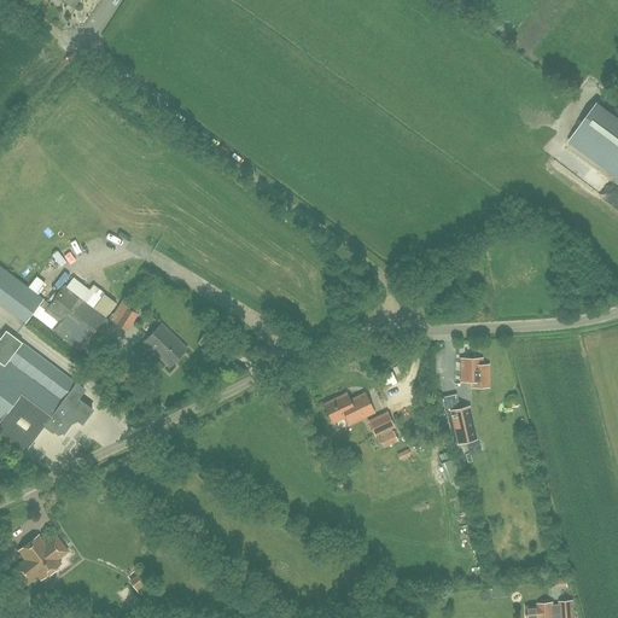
[(617,120),(598,105),(569,143),(617,179),(617,120)]
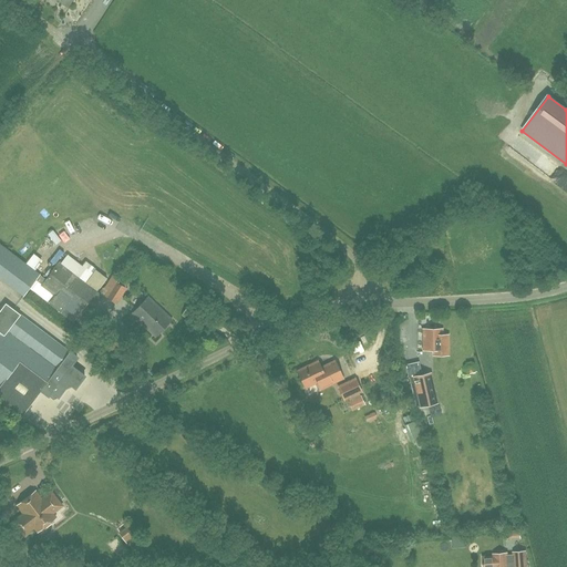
[(0,277),(24,296),(40,275),(0,244),(0,277)]
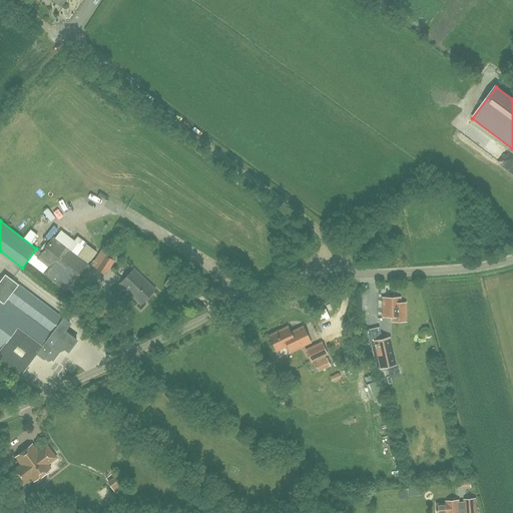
[(138,229),(146,234),(149,230),(141,225),(138,229)]
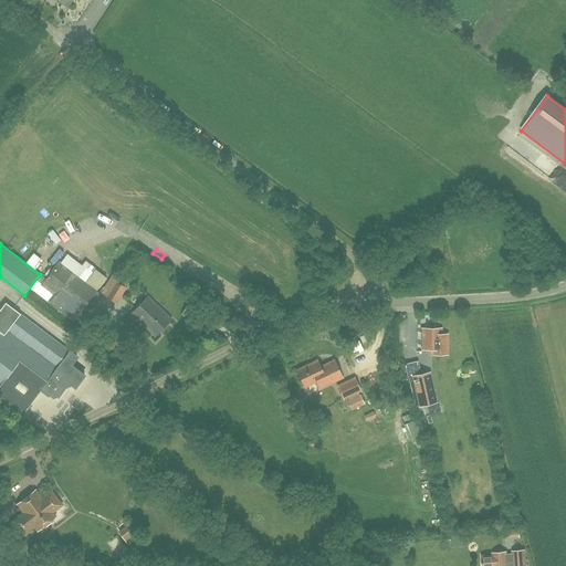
[(88,283),(100,270),(88,261),(85,265),(70,254),(63,264),(88,283)]
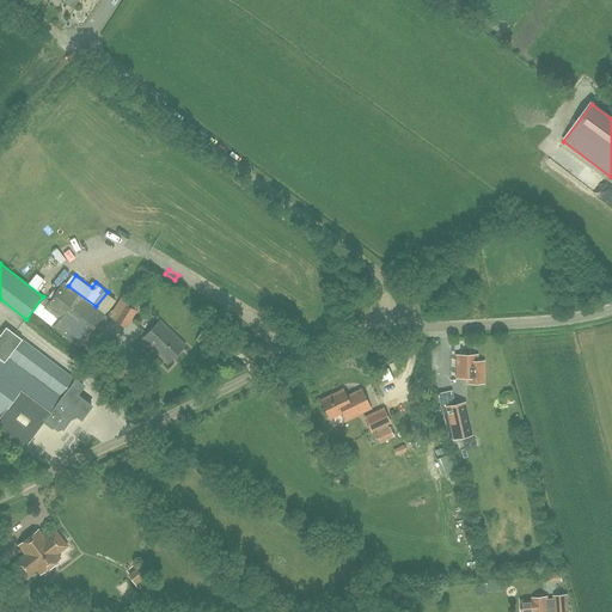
[(99,322),(104,326),(109,318),(93,307),(96,306),(63,282),(46,307),(87,338),(99,322)]
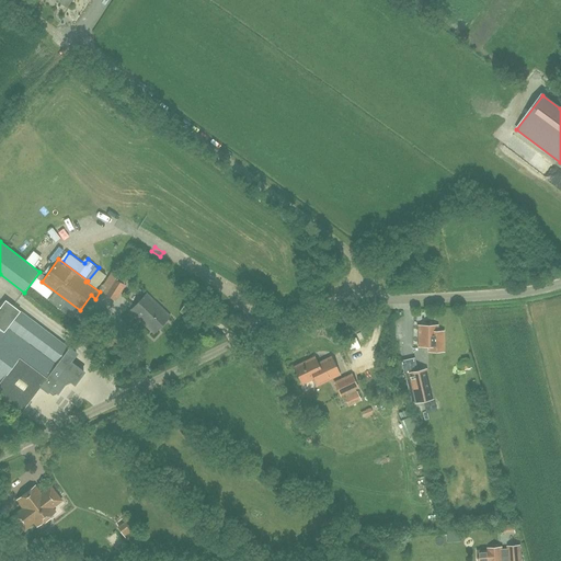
[(114,271),(105,285),(101,292),(115,300),(128,279),(114,271)]
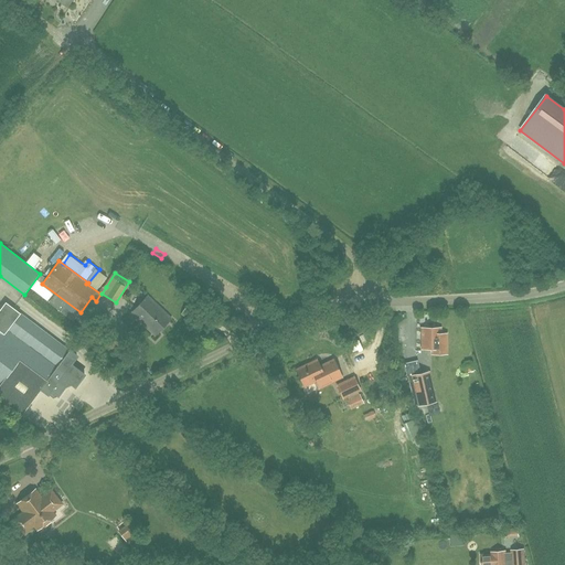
[(157,337),(172,319),(148,297),(132,315),(157,337)]
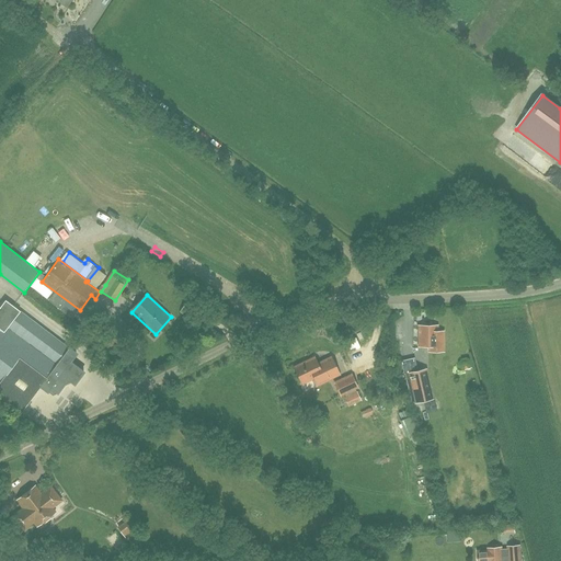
[(58,379),(65,384),(71,381),(76,385),(81,377),(77,374),(78,367),(71,362),(78,354),(69,347),(6,300),(0,307),(0,395),(23,412),(42,387),(49,391),(58,379)]
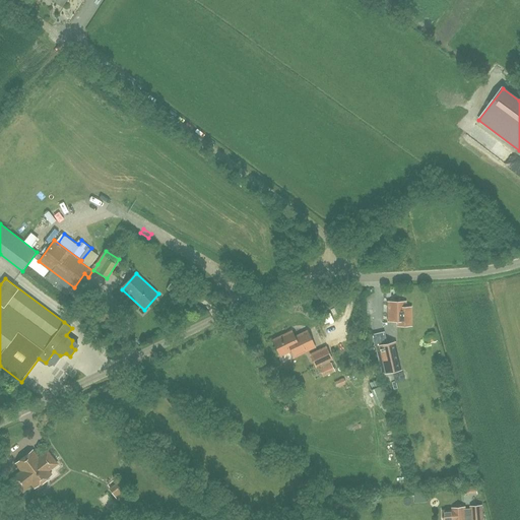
[(406,308),(406,302),(388,302),(388,322),(397,322),(397,326),(411,326),(411,308),(406,308)]
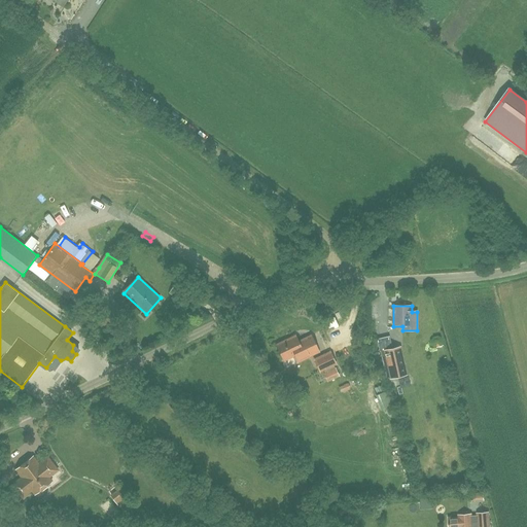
[(433,340),(436,348),(447,345),(444,337),(433,340)]
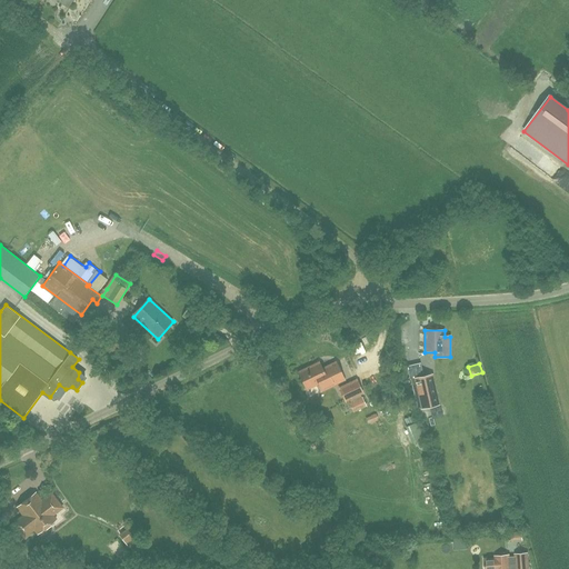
[(319,383),(337,376),(331,366),(322,370),(320,365),(309,370),(308,369),(299,372),(307,388),(319,382),(319,383)]
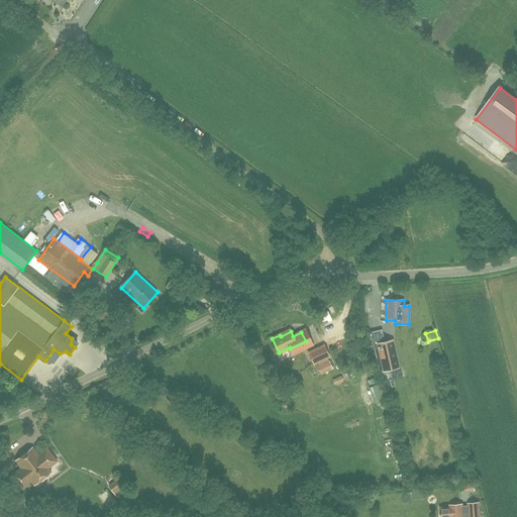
[(374,339),(387,337),(385,331),(373,333),(374,339)]
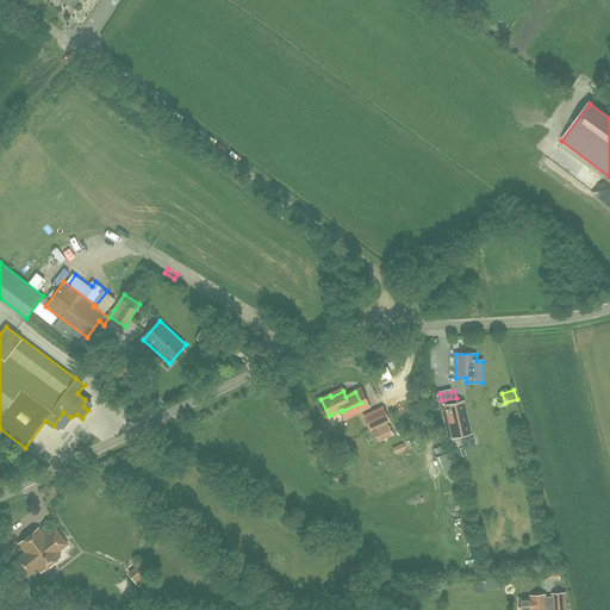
[(464,402),(444,406),(453,439),(471,435),(464,402)]
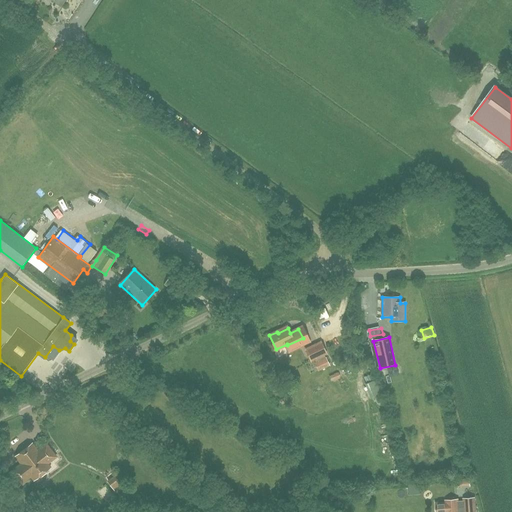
[(322,344),(306,351),(312,363),(327,356),(322,344)]
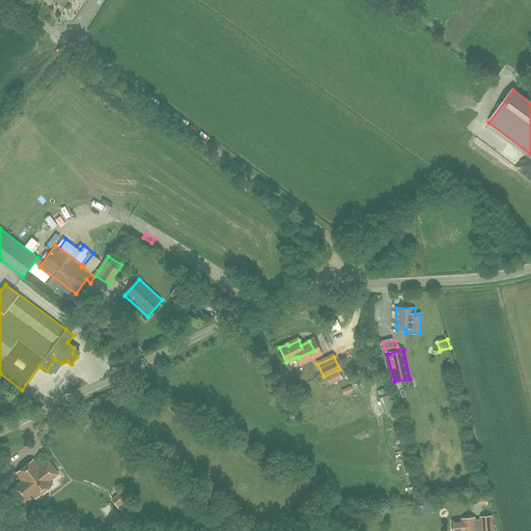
[(328,376),(327,376),(331,385),(342,380),(339,371),(338,371),(328,376)]
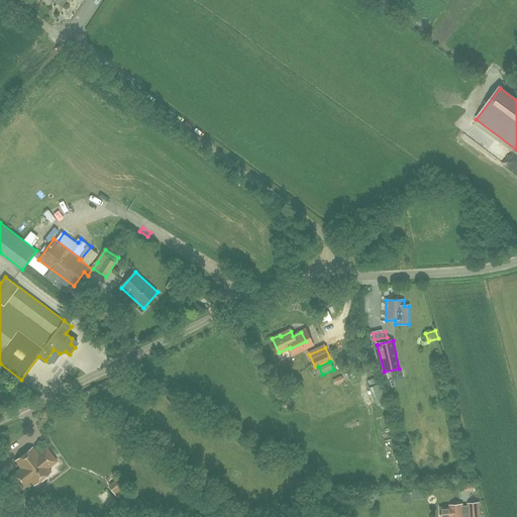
[(397,402),(415,397),(414,390),(395,394),(397,402)]
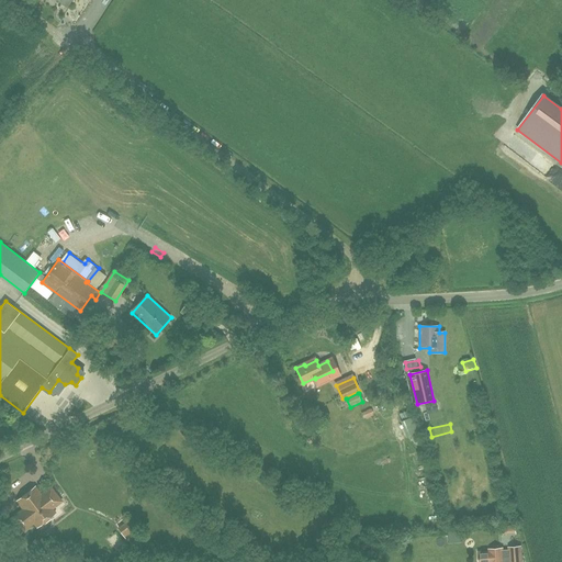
[(52,489),(41,496),(35,489),(18,502),(29,516),(22,520),(18,514),(10,519),(21,534),(34,524),(37,527),(55,514),(52,510),(62,502),(52,489)]
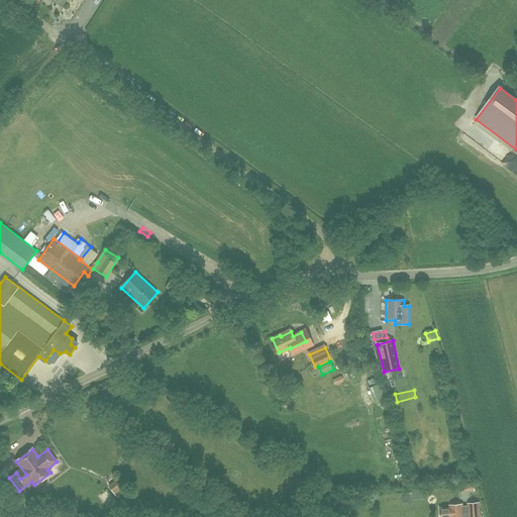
[(119,498),(129,490),(123,482),(113,490),(119,498)]
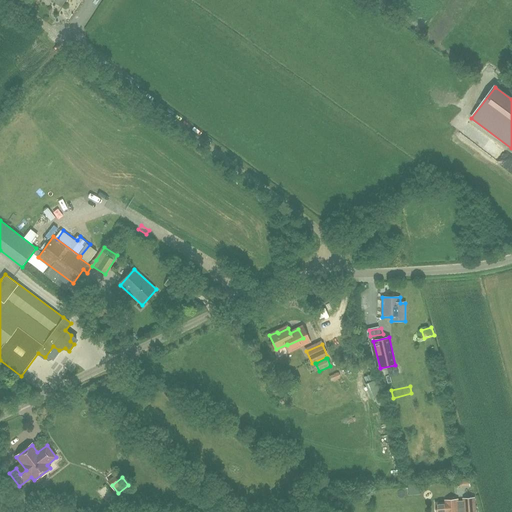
[(459,480),(460,488),(473,487),(473,479),(459,480)]
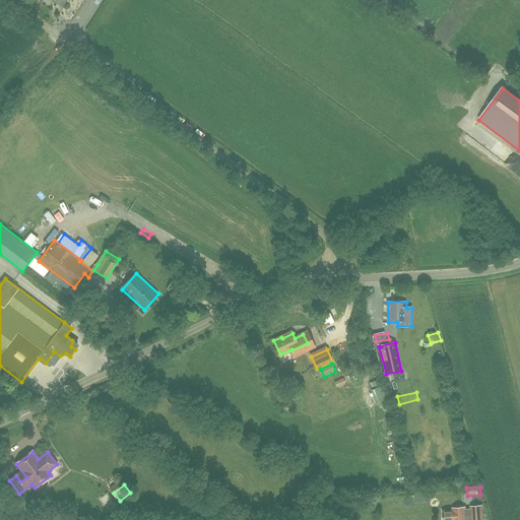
[(472,509),(472,519),(482,519),(481,507),(471,507),(472,509)]
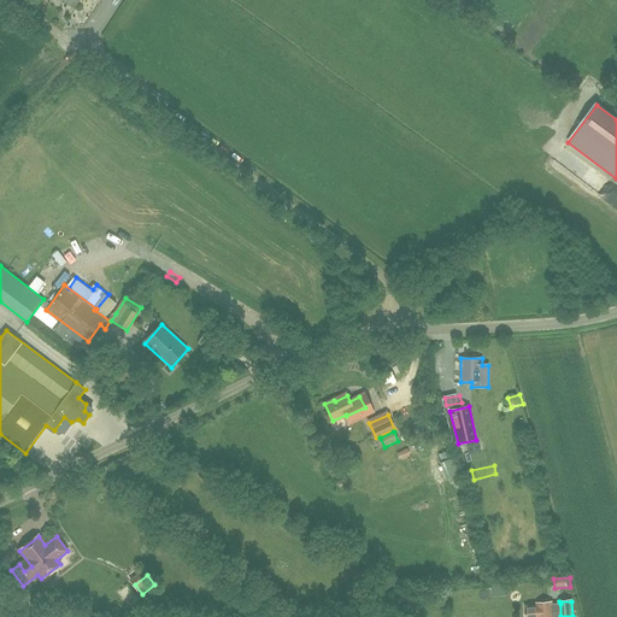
[(538,603),(538,605),(526,606),(526,616),(560,616),(560,604),(553,605),(552,603),(538,603)]
